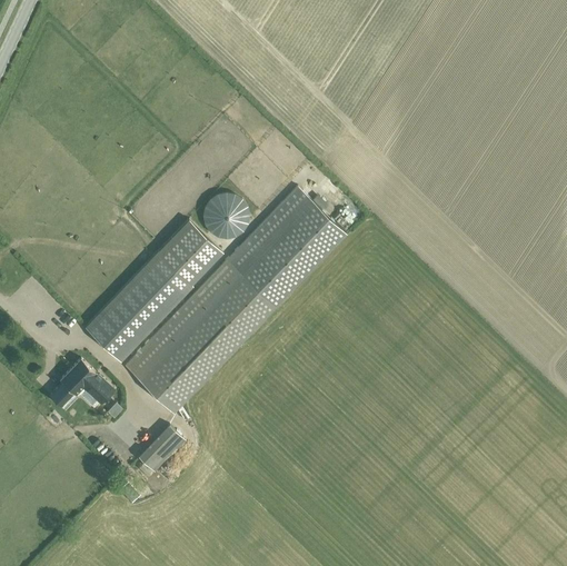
[(345,234),(296,187),(226,260),(275,307),(345,234)]
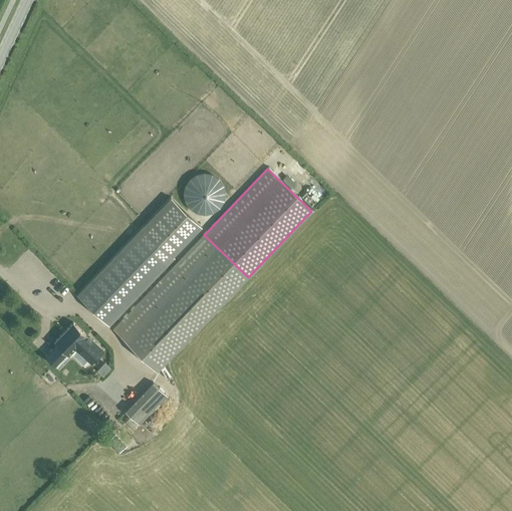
[(183,190),(182,198),(183,207),(187,214),(195,218),(203,220),(211,218),(218,213),(223,205),(223,197),(221,190),(216,183),(209,179),(202,178),(194,180),(188,184),(183,190)]
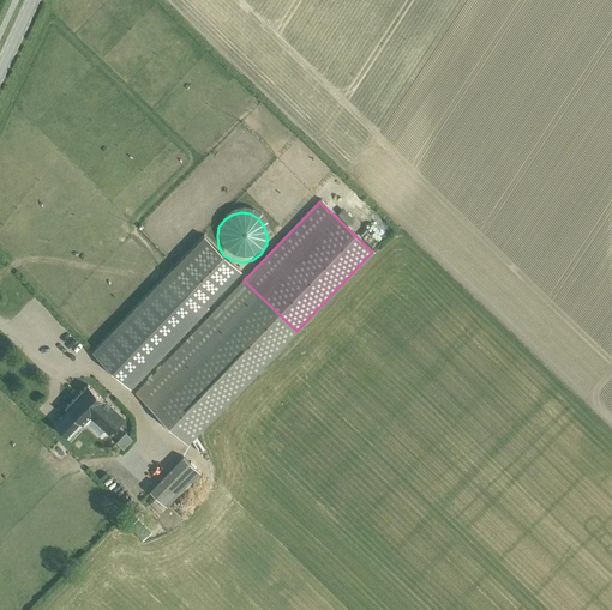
[(381,236),(385,224),(376,221),(371,233),(381,236)]
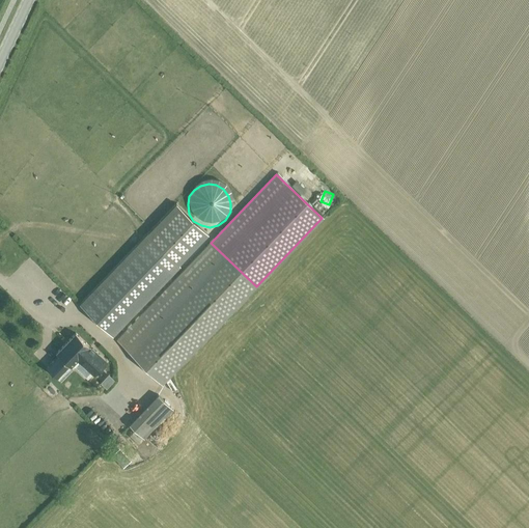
[(80,305),(78,307),(110,338),(206,238),(175,207),(174,207),(137,246),(81,304),(80,305)]
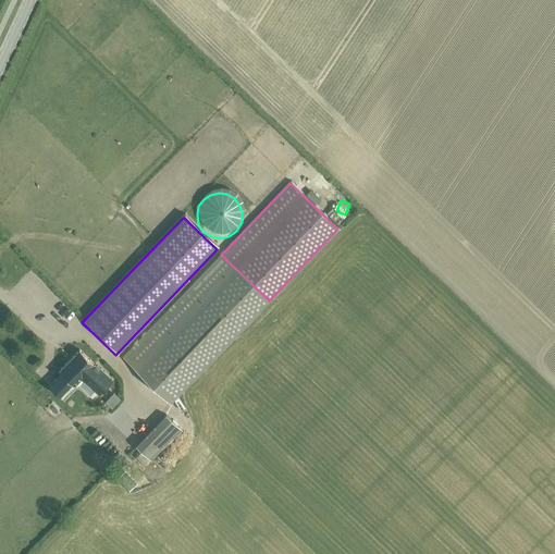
[(269,300),(221,255),(121,359),(169,405),(269,300)]
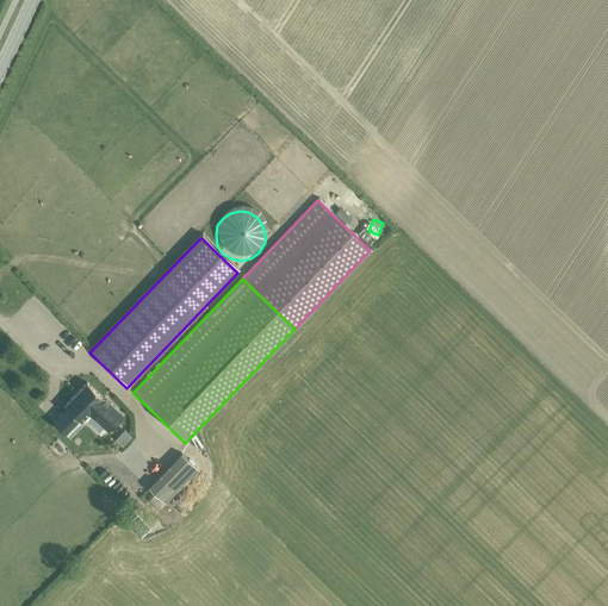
[(64,411),(51,425),(63,437),(76,423),(81,428),(84,424),(99,438),(105,431),(106,432),(119,418),(103,401),(85,385),(74,397),(62,410),(64,411)]
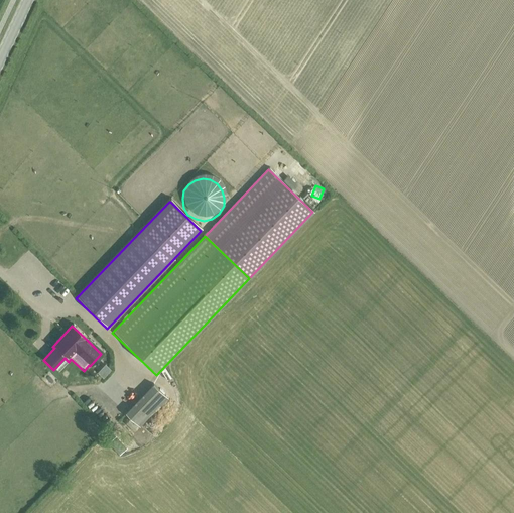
[(119,399),(127,407),(142,392),(134,384),(119,399)]
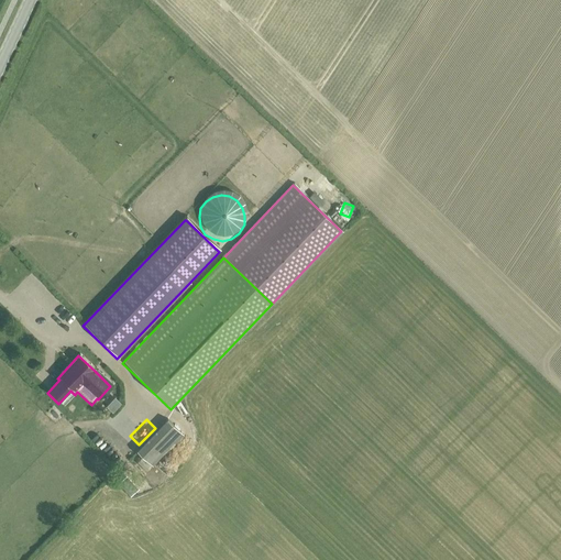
[(135,453),(152,469),(182,437),(166,421),(135,453)]
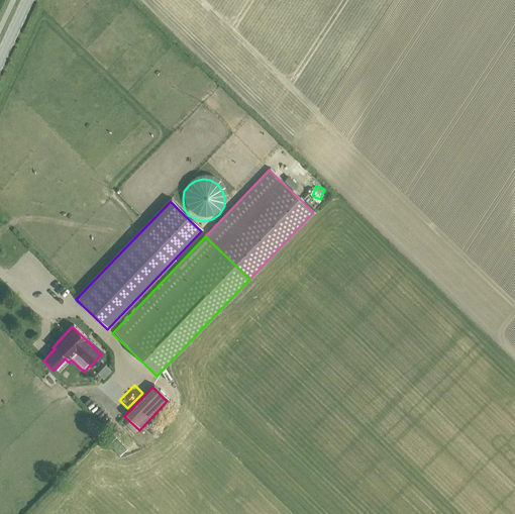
All buildings are outlined.
